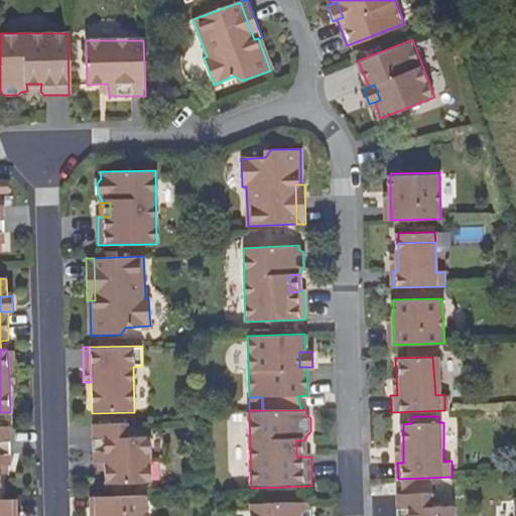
[(104,461),(105,469),(105,485),(151,483),(150,436),(128,436),(128,422),(93,423),(94,462),(99,461),(104,461)]
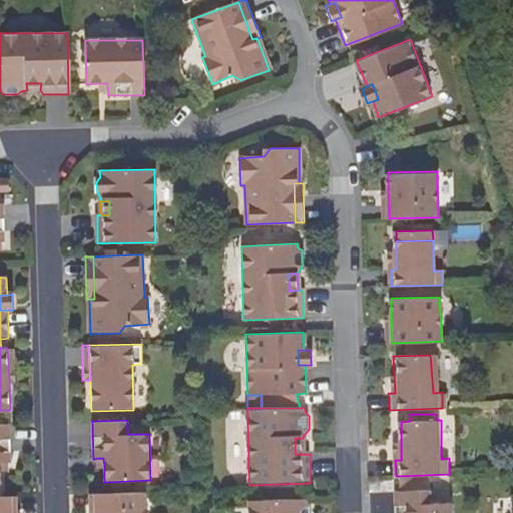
[(0,469),(0,463),(6,463),(9,463),(9,424),(0,423),(0,484),(0,471),(0,469)]
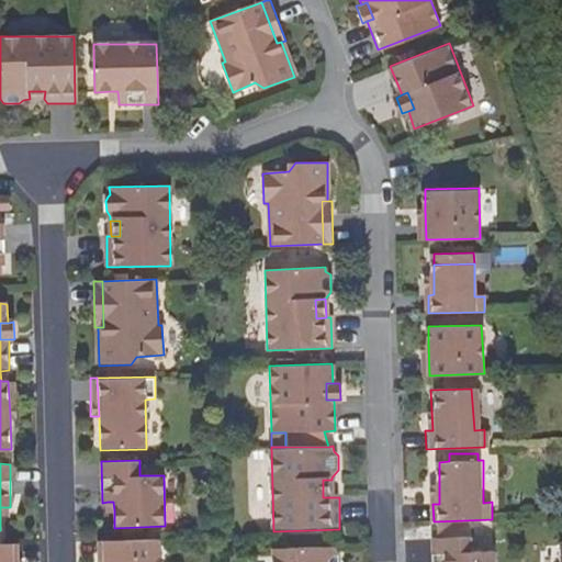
[(323,497),(333,497),(332,480),(323,480),(323,497)]
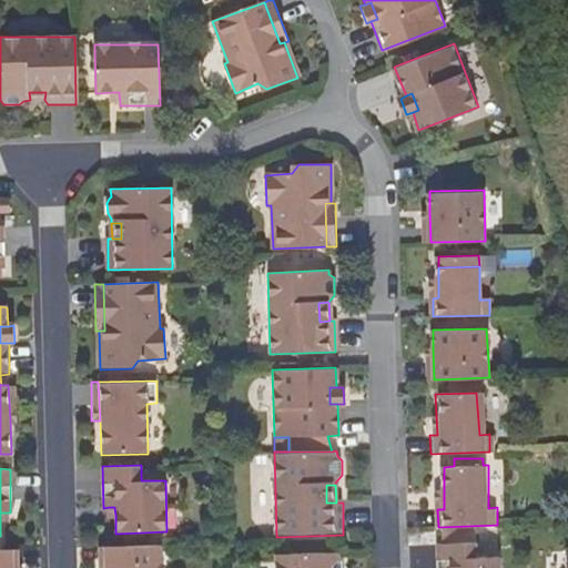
[(104,546),(104,567),(160,567),(160,544),(104,546)]
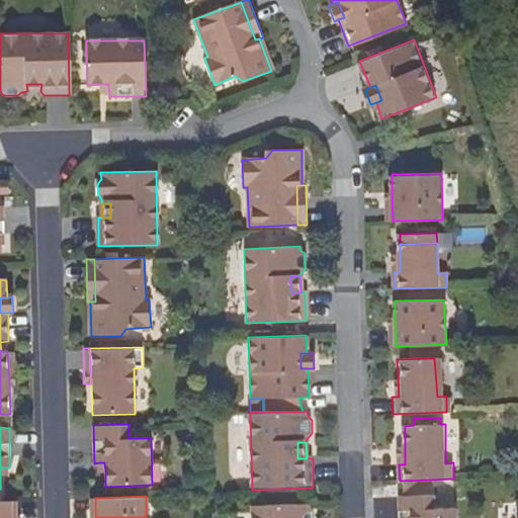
[(456,517),(456,508),(434,508),(434,497),(400,497),(400,517),(456,517)]
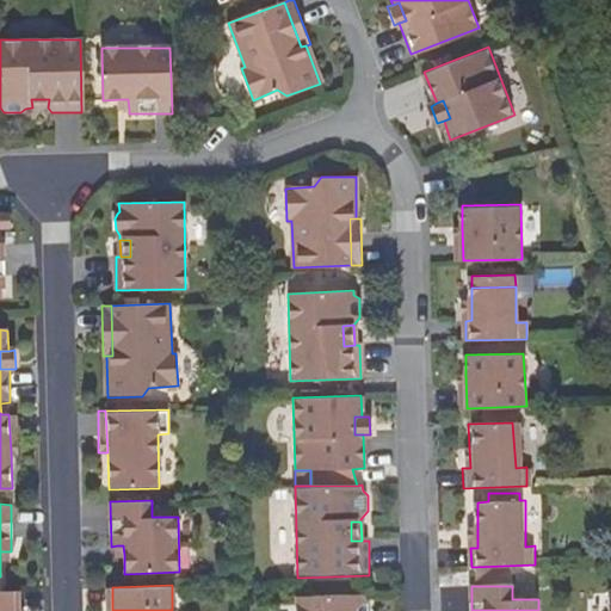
[(0,610),(16,610),(16,591),(0,591),(0,610)]
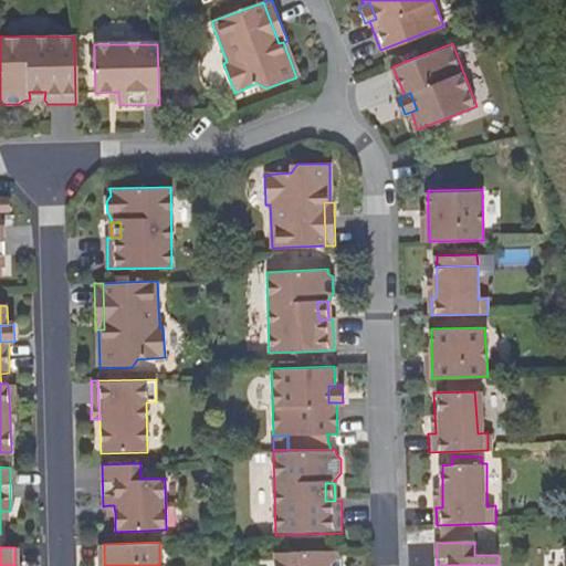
[(338,565),(338,559),(335,555),(335,549),(275,552),(275,565),(338,565)]
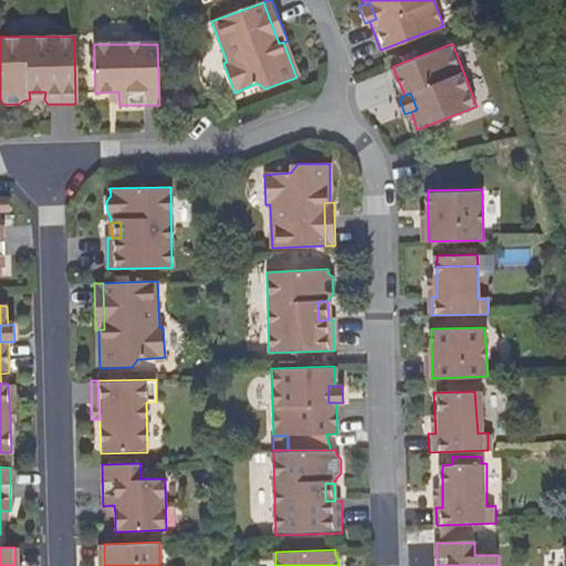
All buildings are outlined.
